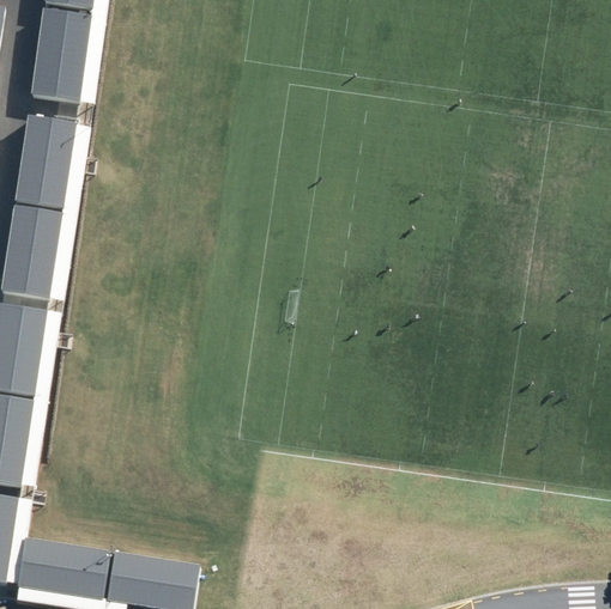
[(44,0),(44,5),(92,11),(94,0),(44,0)]
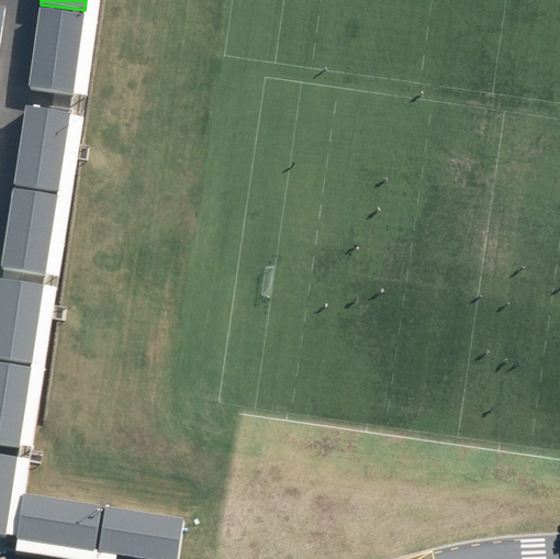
[(85,20),(38,11),(26,86),(73,94),(85,20)]
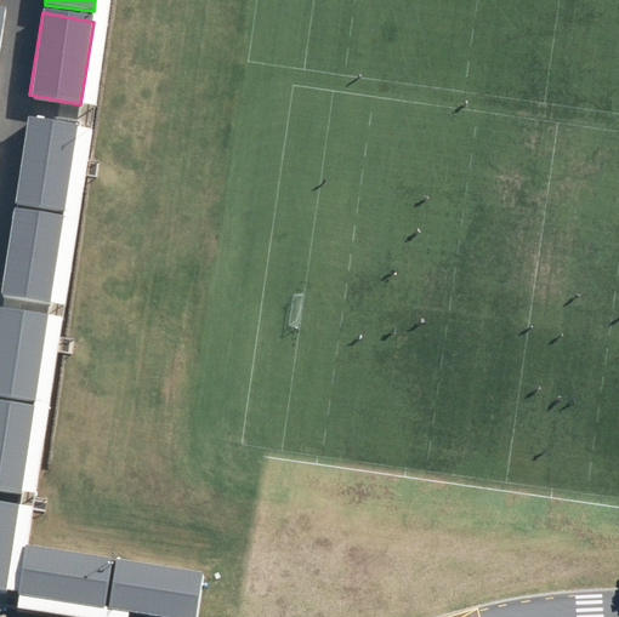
[(77,130),(26,121),(11,203),(62,212),(77,130)]
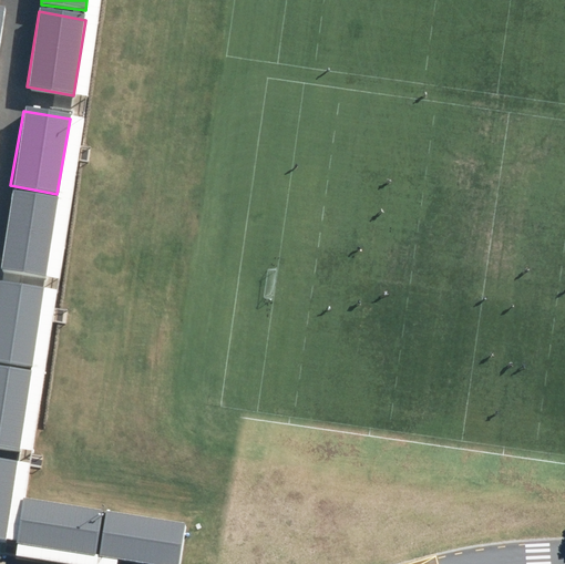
[(57,200),(10,192),(0,250),(0,266),(43,275),(57,200)]
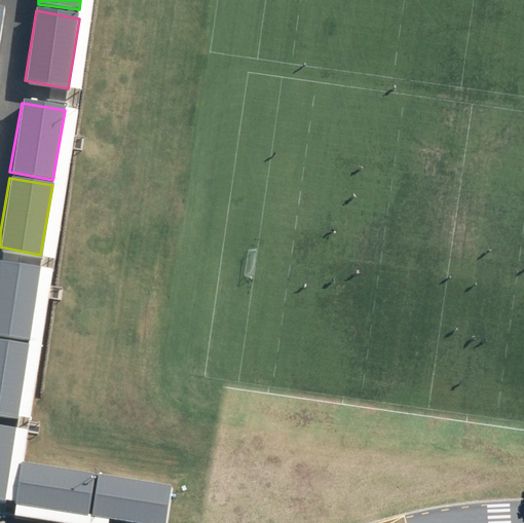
[(42,270),(0,263),(0,334),(31,340),(42,270)]
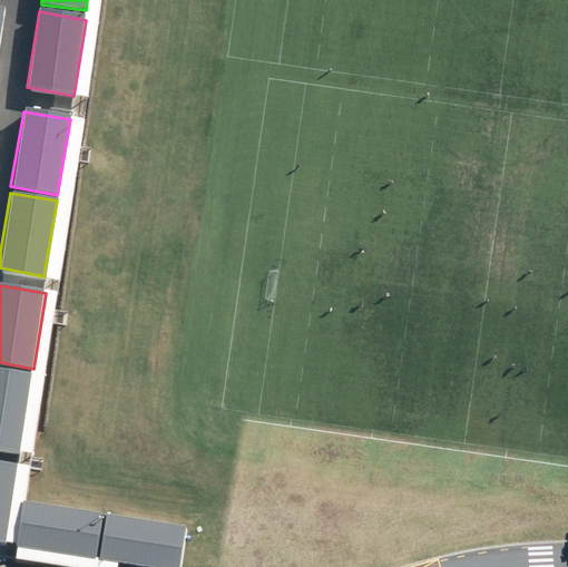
[(35,373),(0,367),(0,445),(21,449),(35,373)]
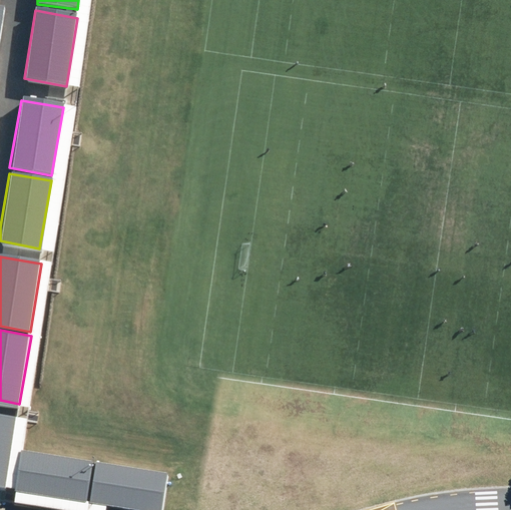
[(16,419),(0,416),(0,486),(7,487),(16,419)]
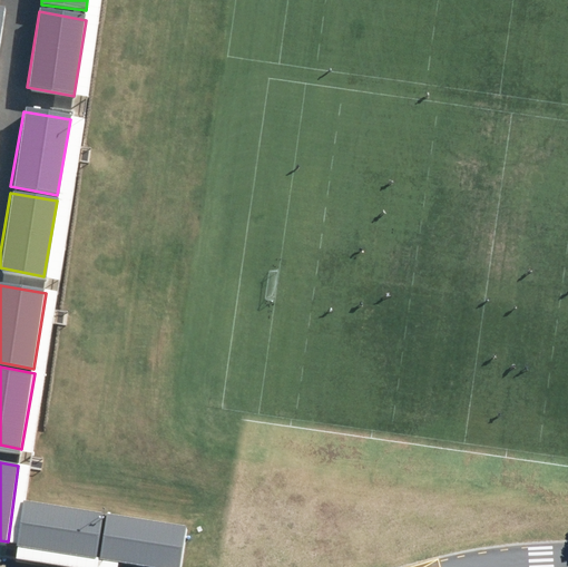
[(25,501),(18,546),(96,558),(103,514),(25,501)]
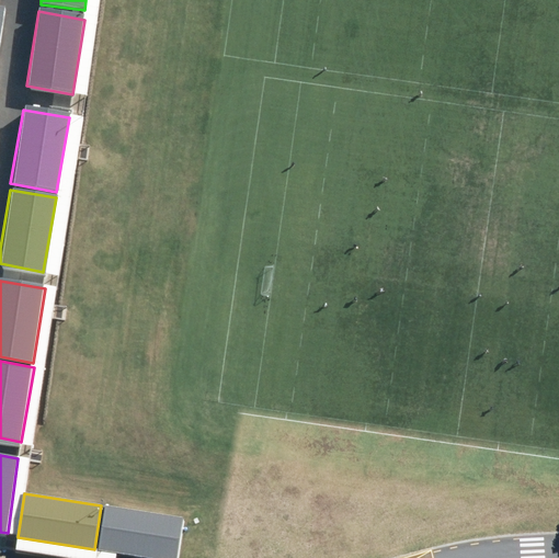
[(109,508),(102,550),(148,557),(179,557),(185,520),(109,508)]
